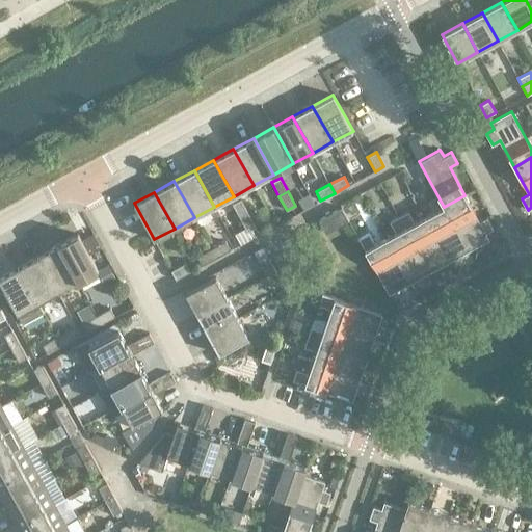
[(468,251),(444,207),(437,195),(428,201),(434,212),(424,217),(449,262),(468,251)]
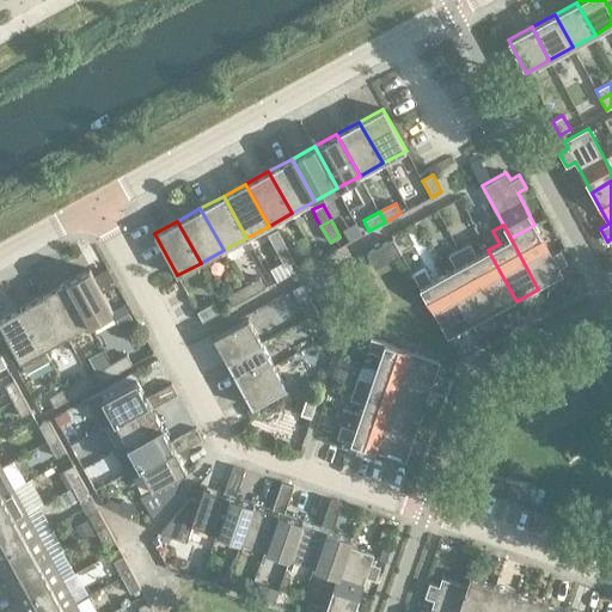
[(551,255),(534,225),(510,238),(538,289),(562,275),(558,268),(567,263),(560,250),(551,255)]
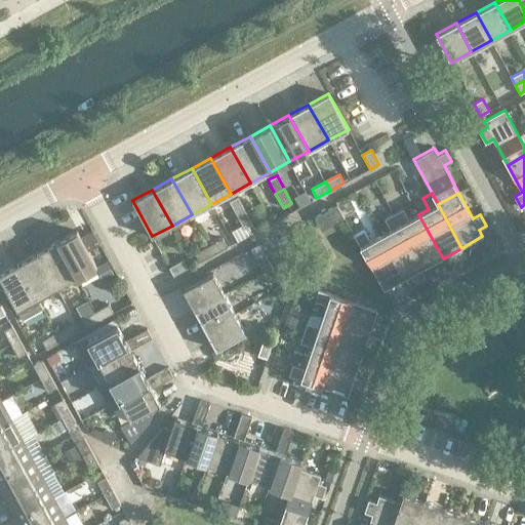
[(245,210),(238,196),(229,201),(236,215),(245,210)]
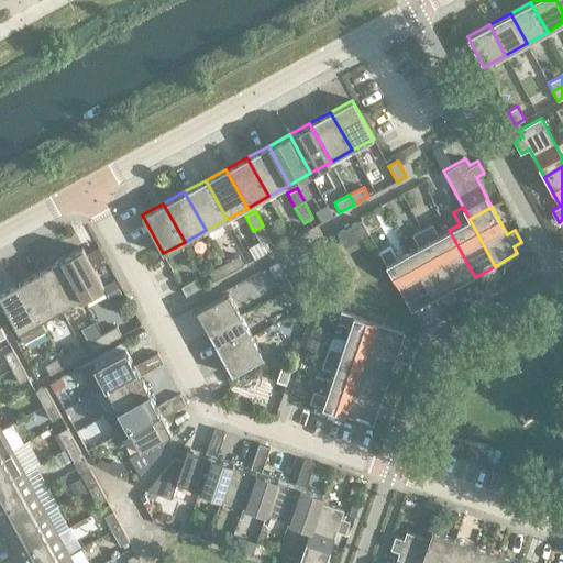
[(370,233),(362,219),(337,232),(344,246),(370,233)]
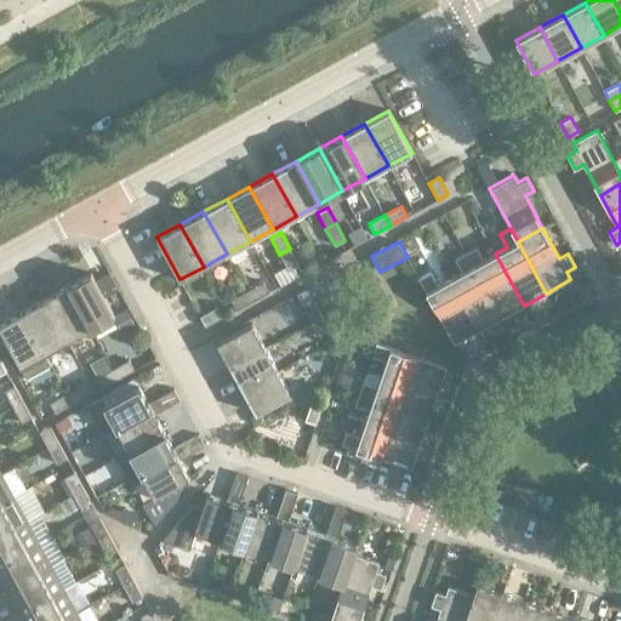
[(477,246),(466,252),(501,318),(524,306),(495,254),(484,260),(477,246)]
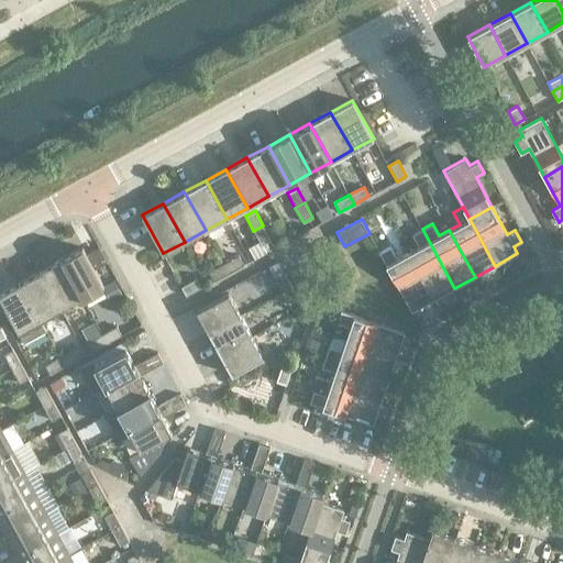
[(271,240),(263,225),(253,231),(262,245),(271,240)]
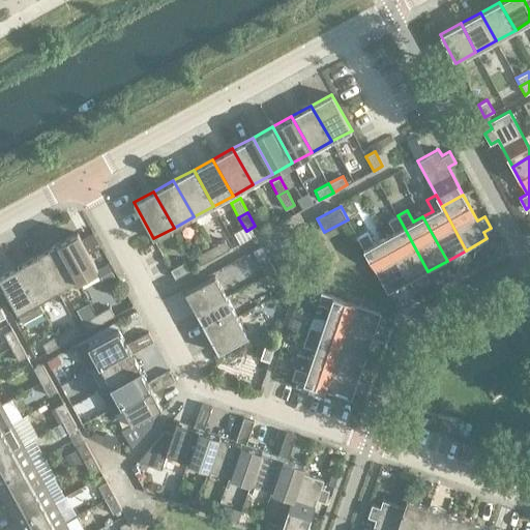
[(428,271),(398,215),(388,221),(393,232),(383,238),(408,282),(428,271)]
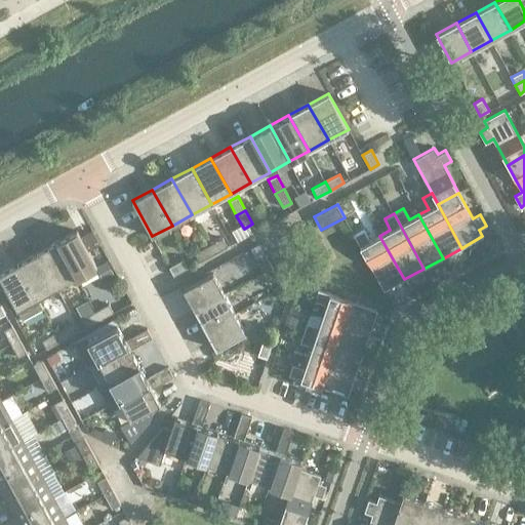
[(364,230),(354,235),(384,290),(404,279),(379,236),(369,241),(364,230)]
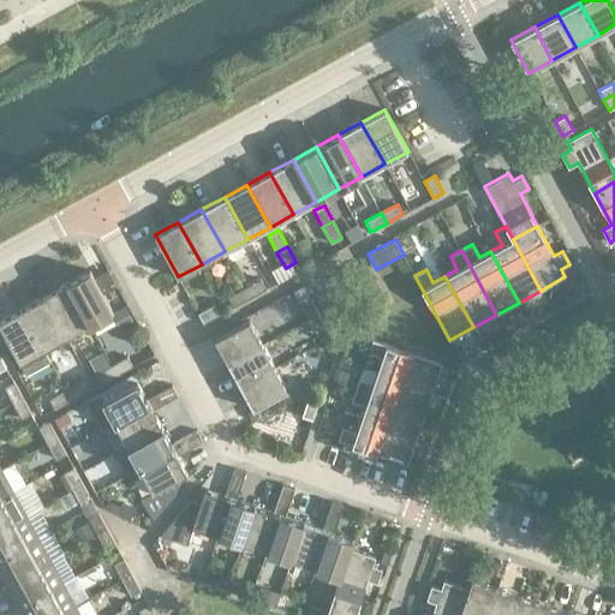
[(113,312),(90,270),(66,284),(89,326),(113,312)]
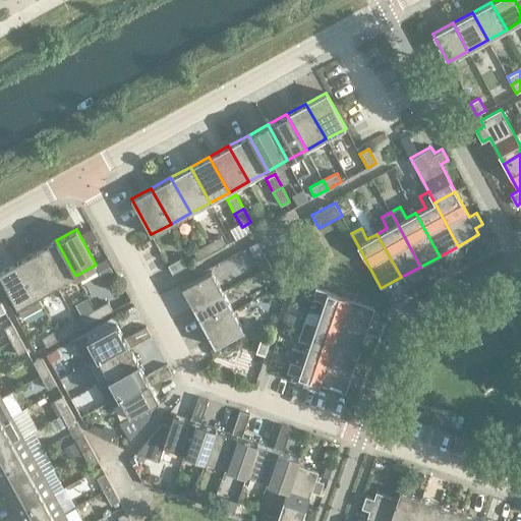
[(221,236),(207,243),(212,252),(225,244),(221,236)]
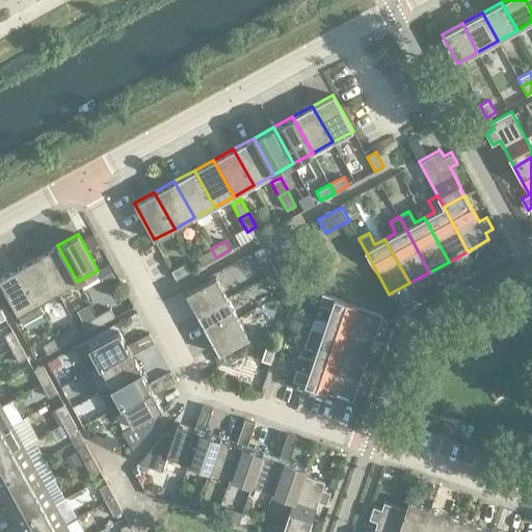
[(77,282),(57,245),(37,256),(57,293),(77,282)]
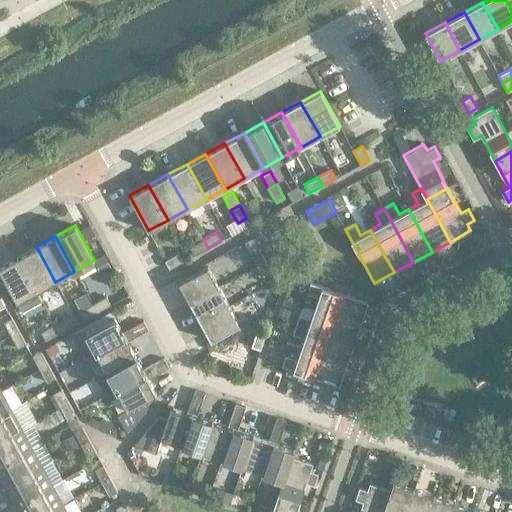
[(208,248),(203,239),(190,247),(194,255),(208,248)]
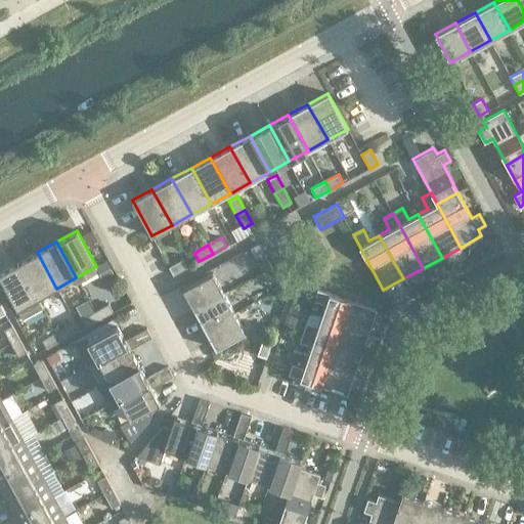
[(56,289),(37,252),(17,263),(38,299),(56,289)]
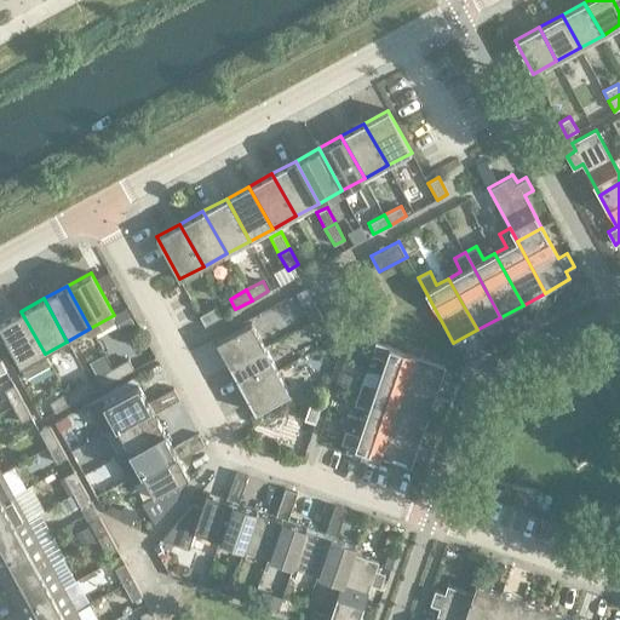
[(321,315),(313,302),(303,308),(310,321),(321,315)]
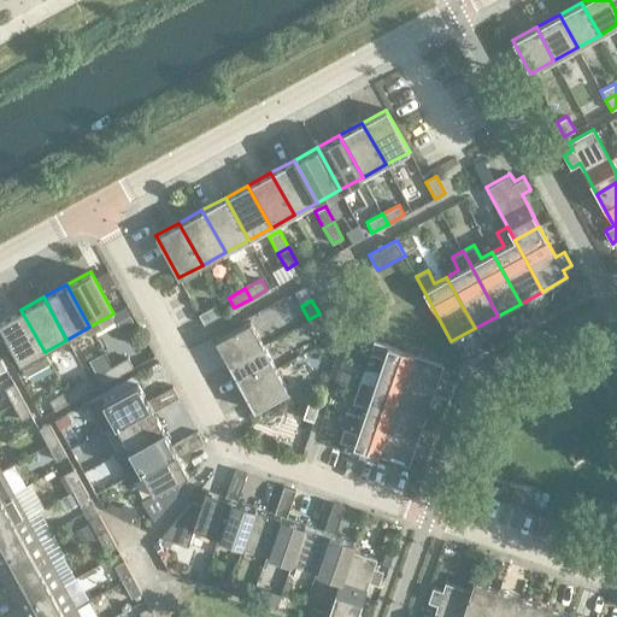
[(215,305),(199,313),(204,324),(221,315),(215,305)]
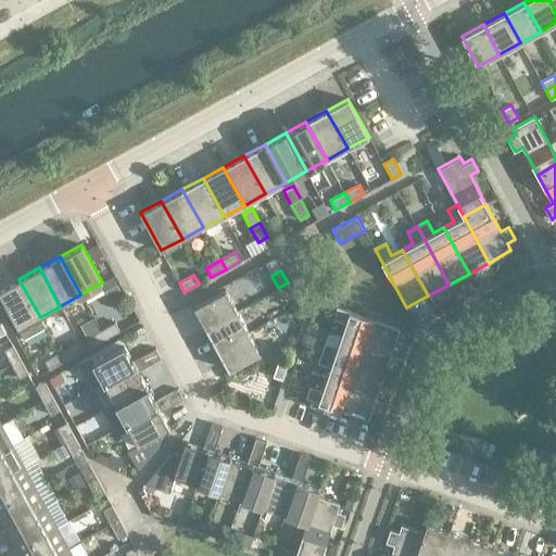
[(109,300),(122,293),(113,278),(101,285),(109,300)]
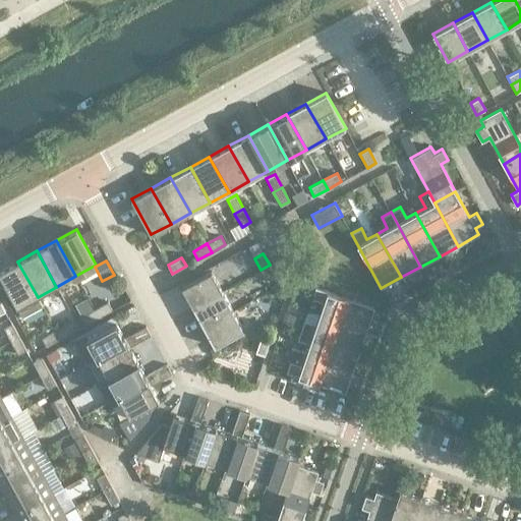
[(43,306),(38,297),(17,262),(0,271),(0,276),(22,317),(43,306)]
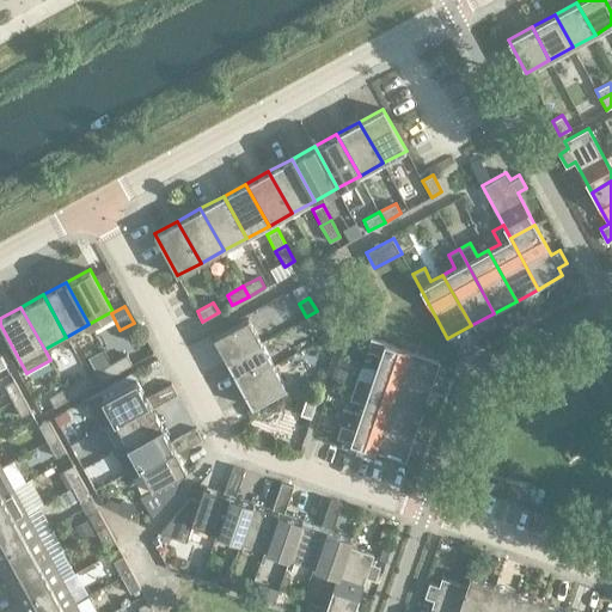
[(324,325),(317,311),(306,317),(313,330),(324,325)]
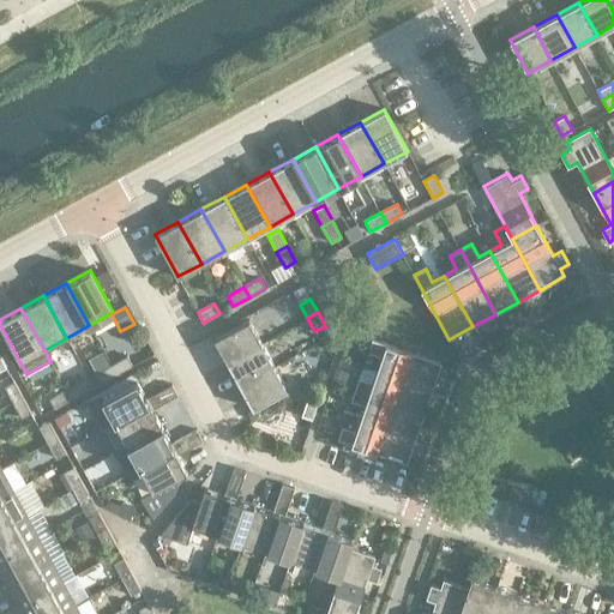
[(215,338),(228,361),(263,343),(250,319),(215,338)]
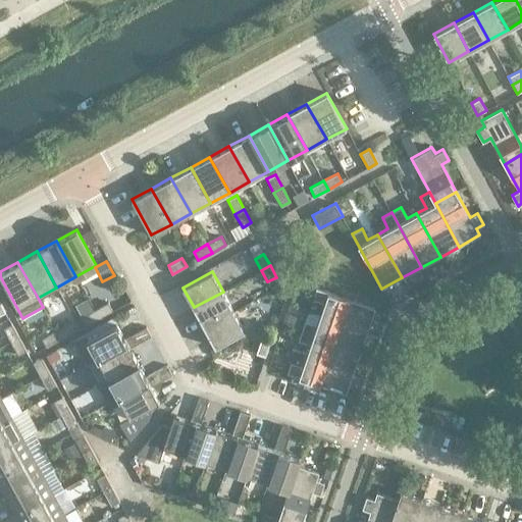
[(375,309),(316,289),(312,300),(324,304),(320,314),(367,330),(375,309)]
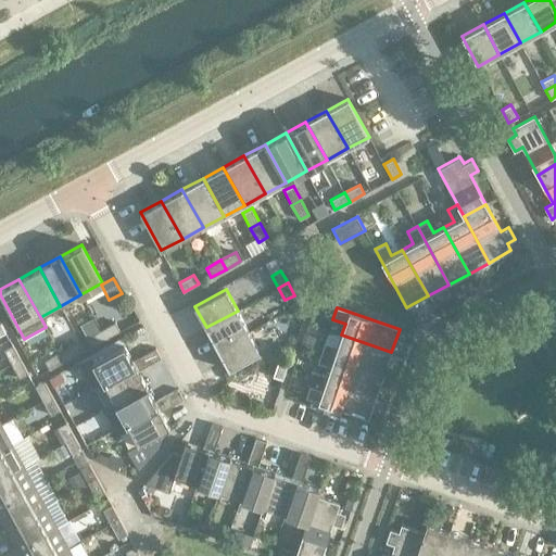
[(249,331),(238,311),(206,327),(217,348),(249,331)]
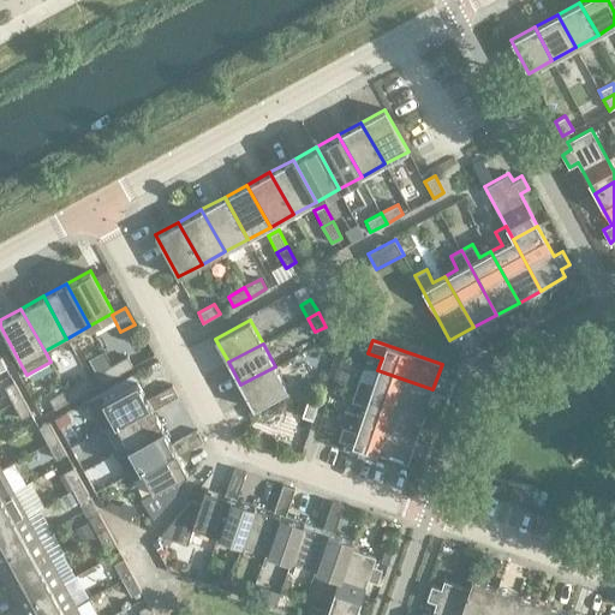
[(127,357),(111,365),(117,375),(132,366),(127,357)]
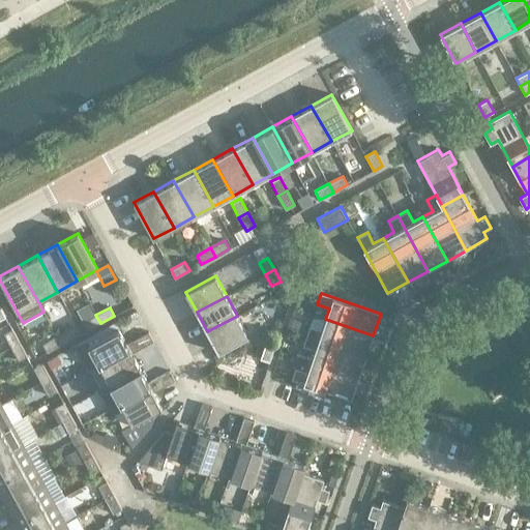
[(100,323),(95,315),(82,322),(86,331),(100,323)]
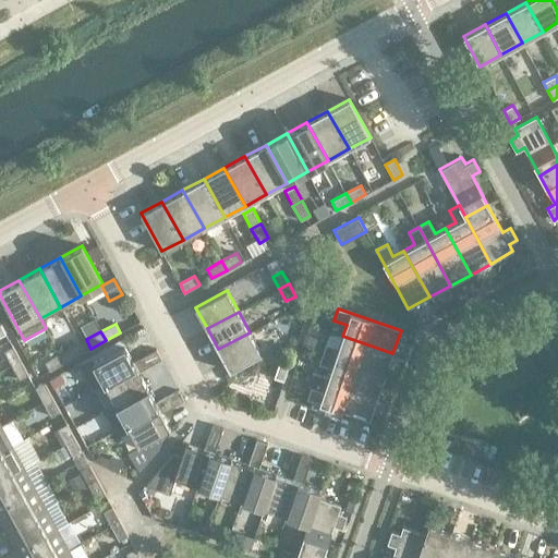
[(262,354),(250,332),(218,349),(230,371),(262,354)]
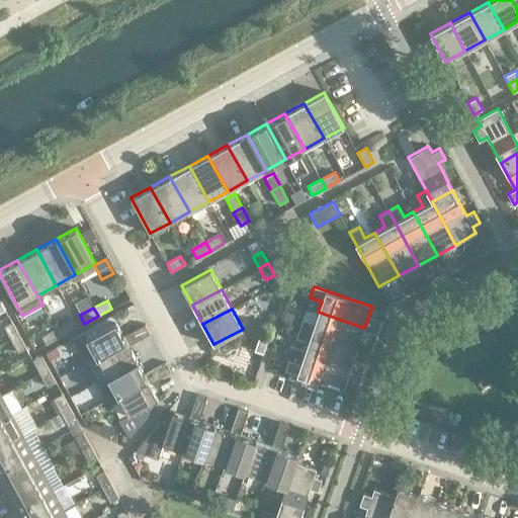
[(364,328),(318,312),(315,323),(303,319),(299,328),(357,348),(364,328)]
